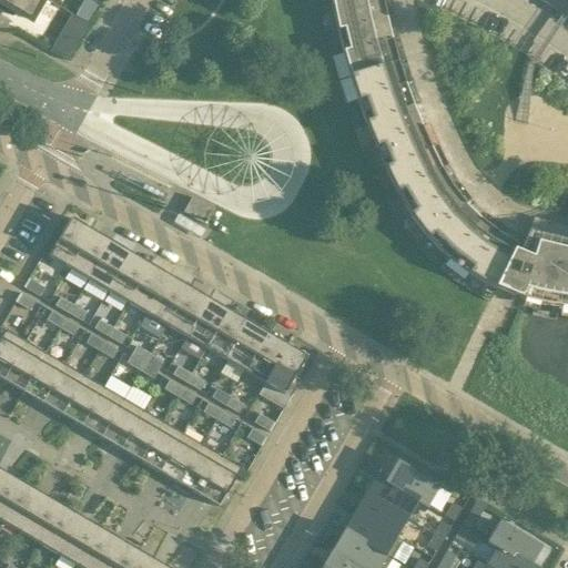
[(43,0),(0,0),(0,9),(11,17),(14,11),(31,21),(43,0)]
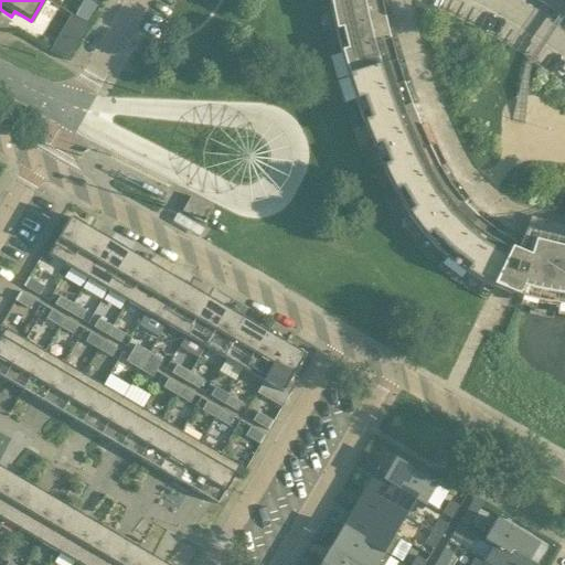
[(564,0),(328,0),(329,1),(338,46),(351,91),(360,116),(369,140),(375,157),(383,173),(392,189),(402,205),(413,222),(422,233),(430,243),(439,253),(451,263),(465,273),(478,280),(491,288),(503,294),(516,298),(534,304),(544,306),(555,307),(564,307),(564,0)]
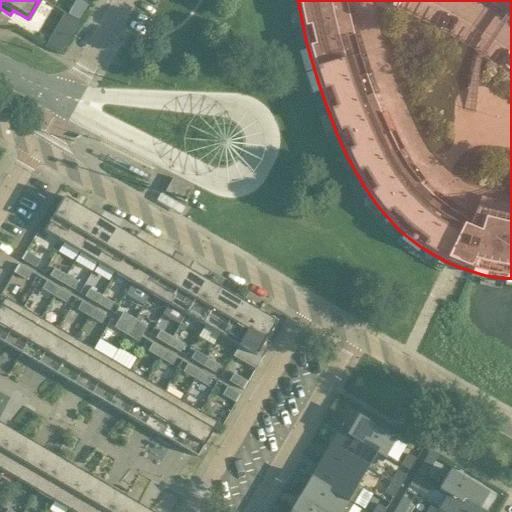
[(71,14),(79,18),(84,11),(76,6),(71,14)]
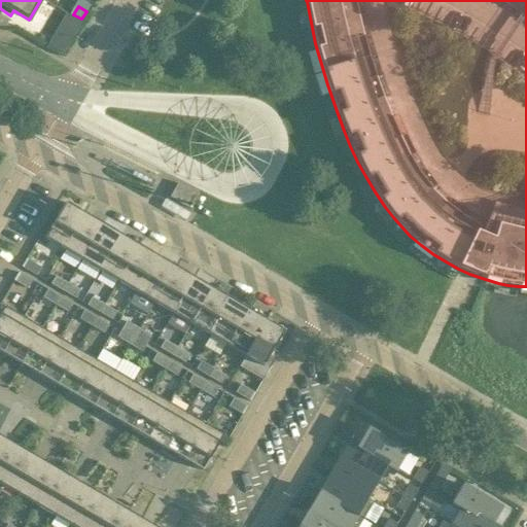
[(63,54),(81,23),(67,14),(48,45),(63,54)]
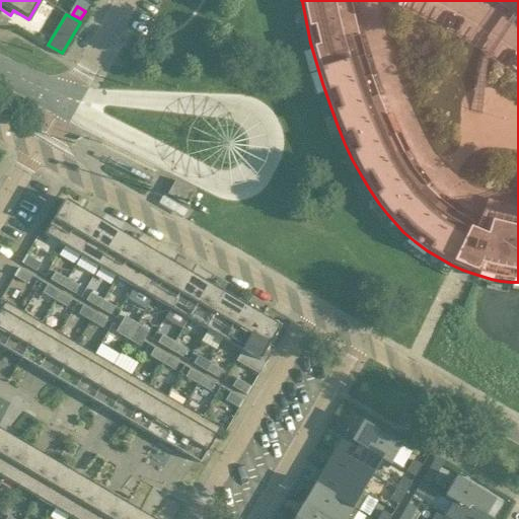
[(132,168),(130,174),(149,183),(152,178),(132,168)]
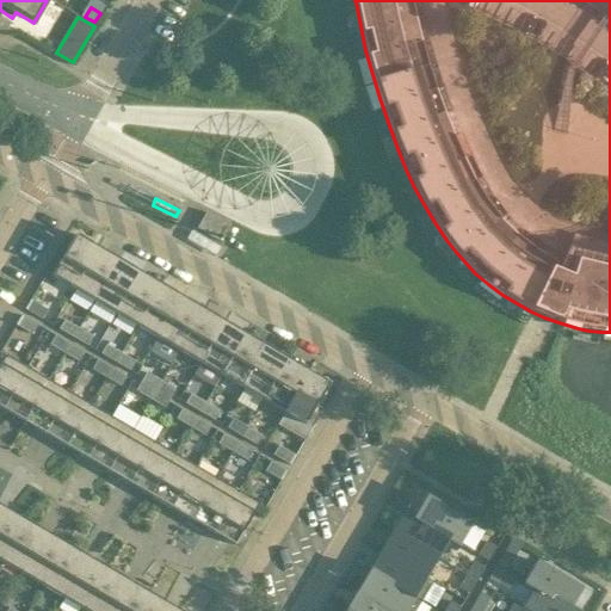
[(218,242),(228,227),(205,214),(196,230),(218,242)]
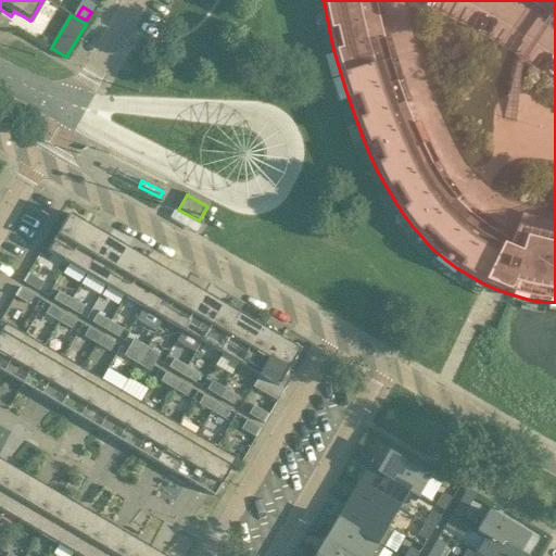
[(41,250),(66,264),(89,227),(68,215),(57,235),(52,232),(41,250)]
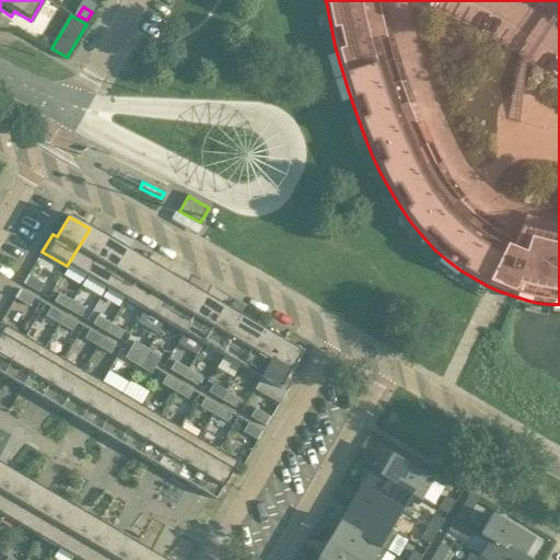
[(90,229),(67,266),(86,277),(108,240),(90,229)]
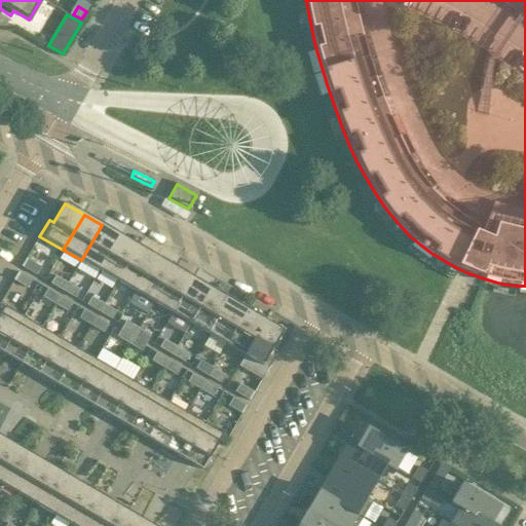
[(102,225),(81,260),(100,271),(120,235),(102,225)]
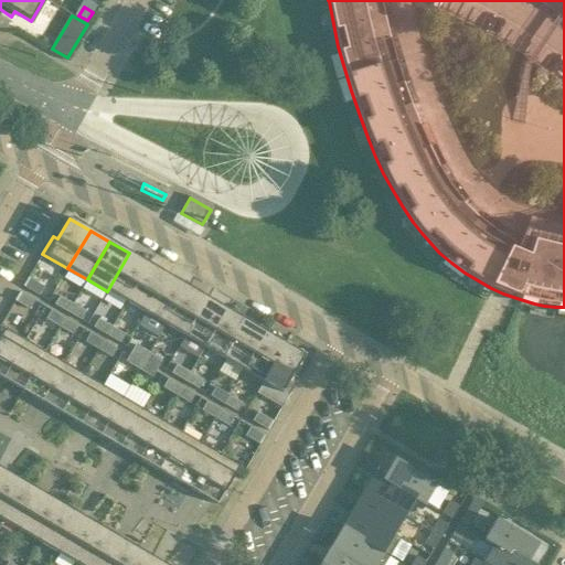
[(129,253),(107,291),(126,302),(148,264),(129,253)]
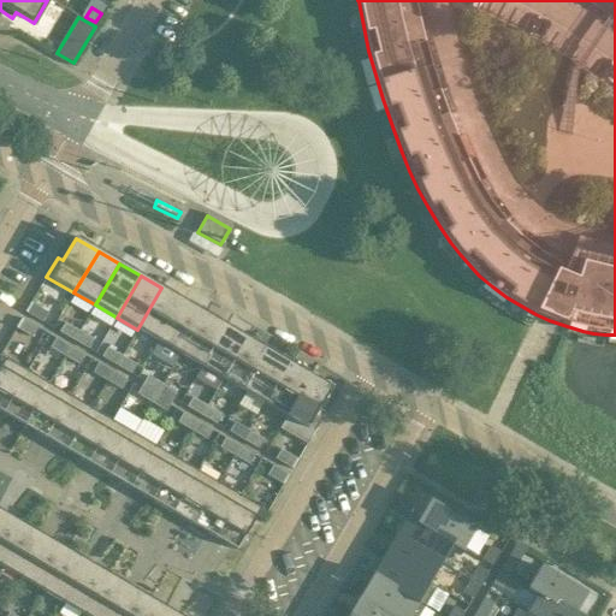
[(161,288),(137,330),(159,342),(183,301),(161,288)]
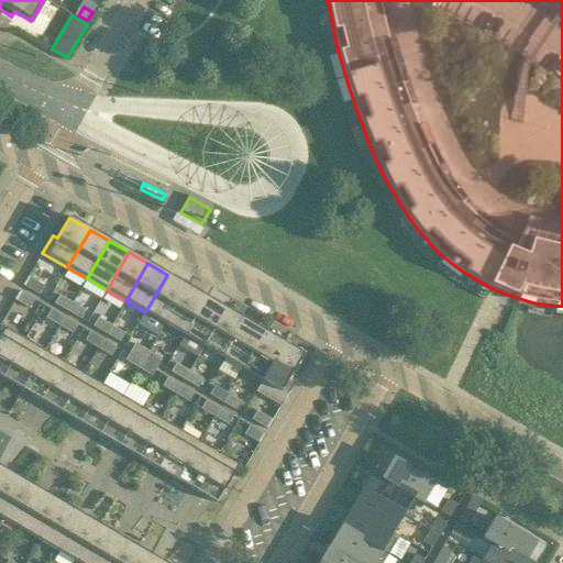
[(167,275),(145,312),(165,324),(187,286),(167,275)]
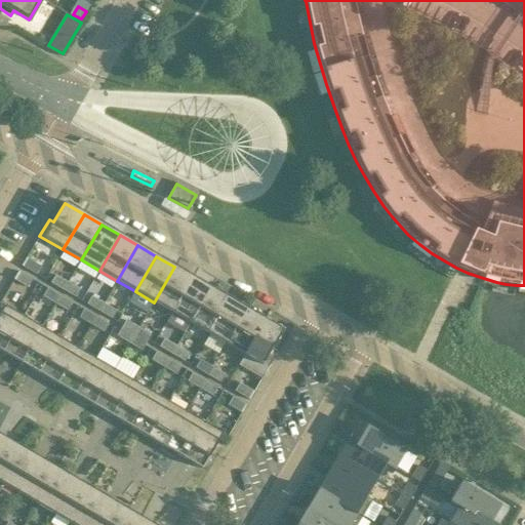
[(41,267),(26,258),(21,267),(36,276),(41,267)]
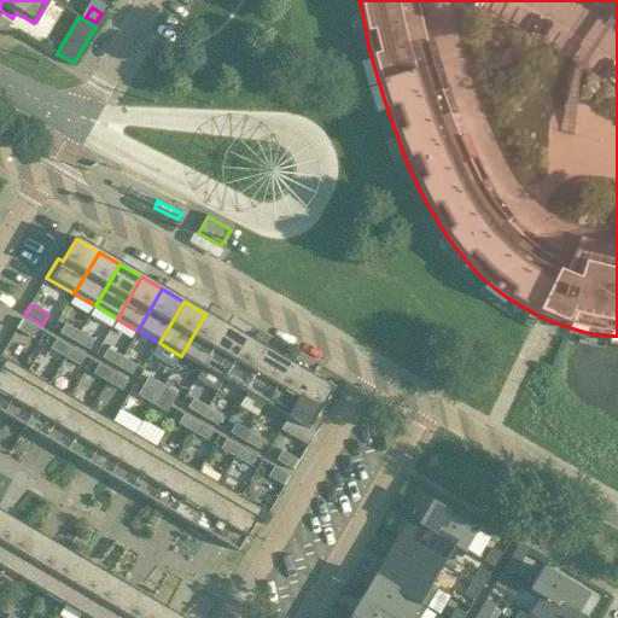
[(205,314),(181,356),(202,368),(227,327),(205,314)]
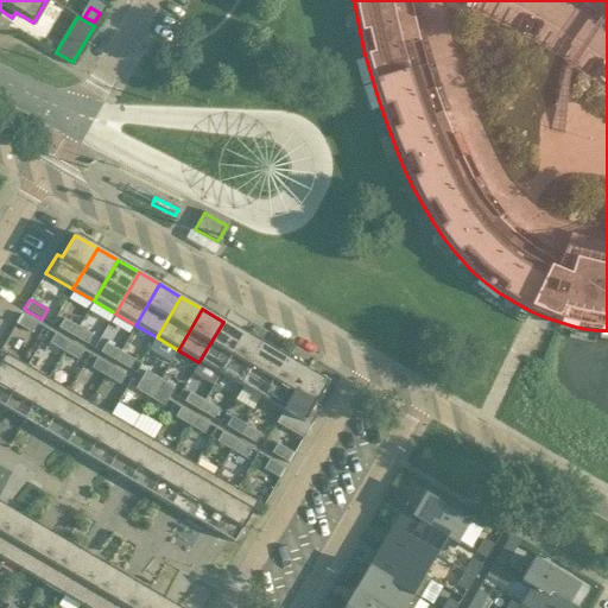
[(20,315),(16,324),(31,334),(37,324),(20,315)]
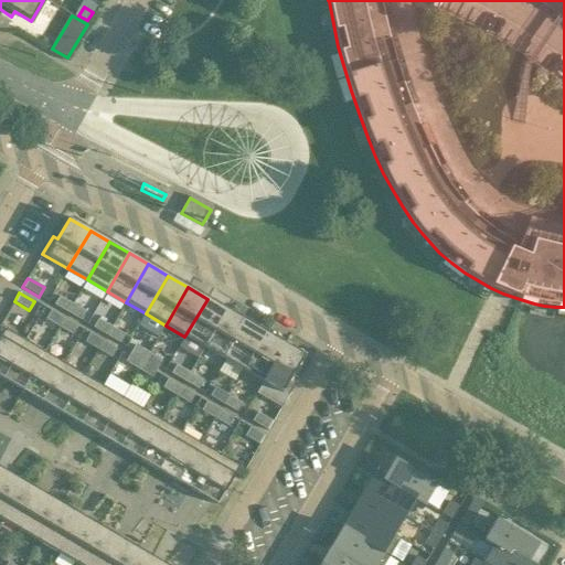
[(54,306),(67,313),(73,305),(60,297),(54,306)]
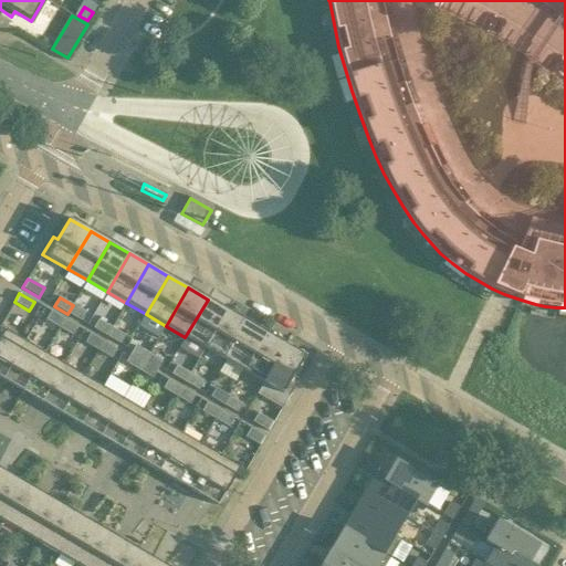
[(208,300),(185,337),(205,348),(227,311),(208,300)]
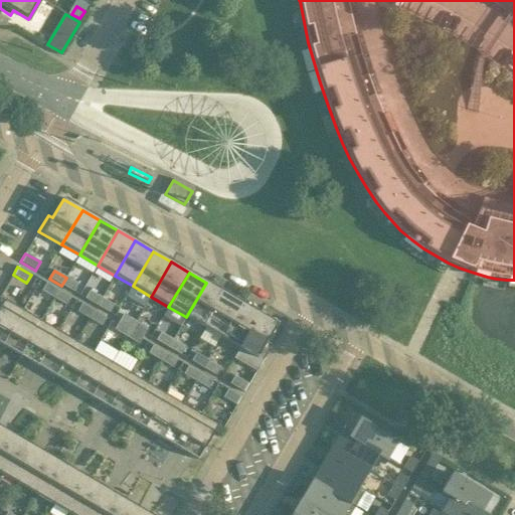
[(78,285),(66,278),(61,286),(73,293),(78,285)]
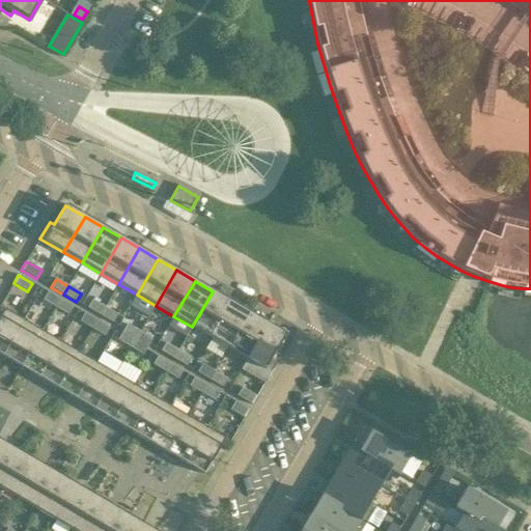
[(213,291),(192,327),(210,338),(231,302),(213,291)]
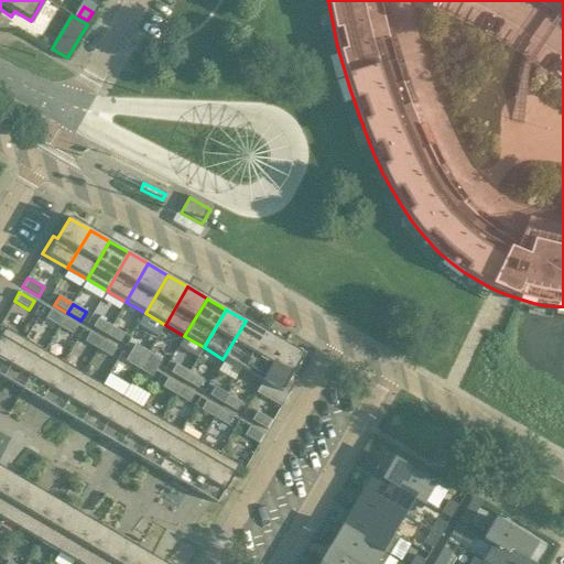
[(45,320),(58,327),(64,318),(51,311),(45,320)]
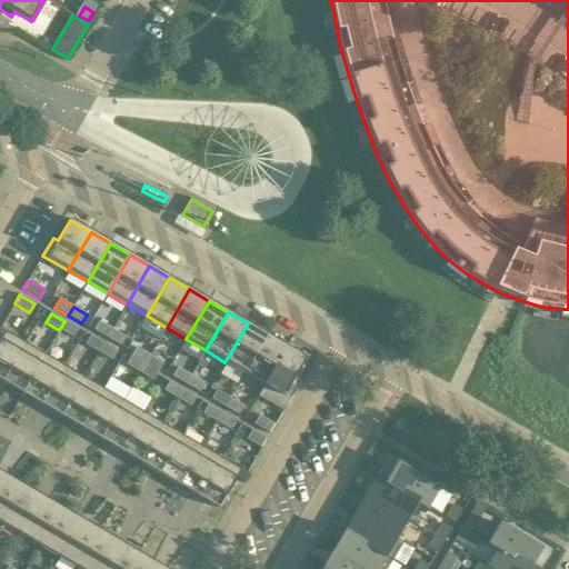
[(78,329),(65,321),(59,330),(72,338),(78,329)]
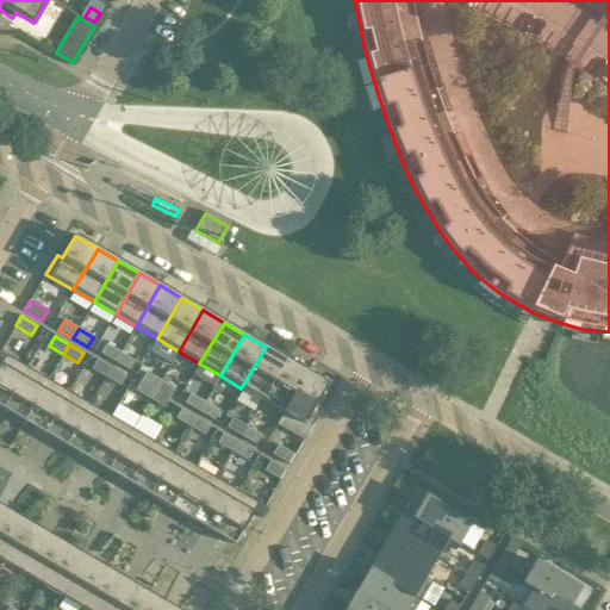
[(100,355),(114,363),(120,353),(106,344),(100,355)]
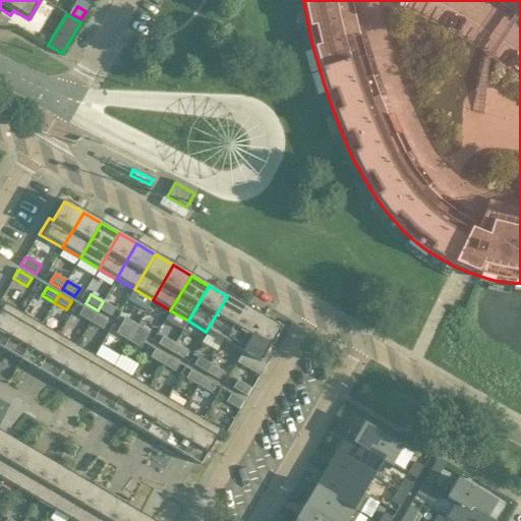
[(227,296),(206,332),(224,342),(244,307),(227,296)]
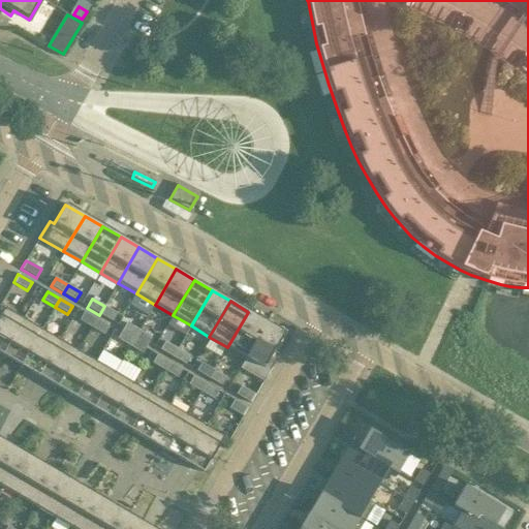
[(117,314),(104,306),(99,315),(113,322),(117,314)]
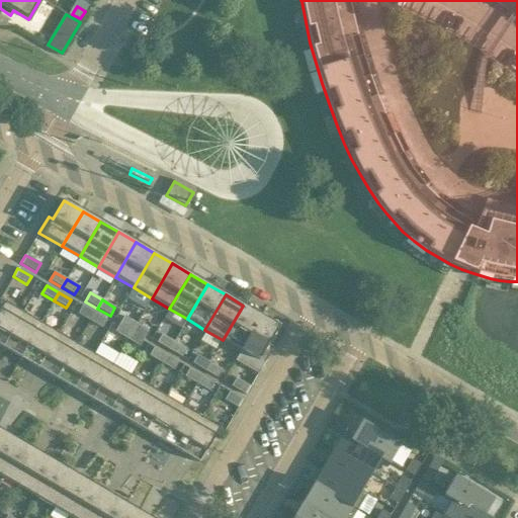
[(0,309),(0,346),(2,348),(22,313),(4,303),(0,309)]
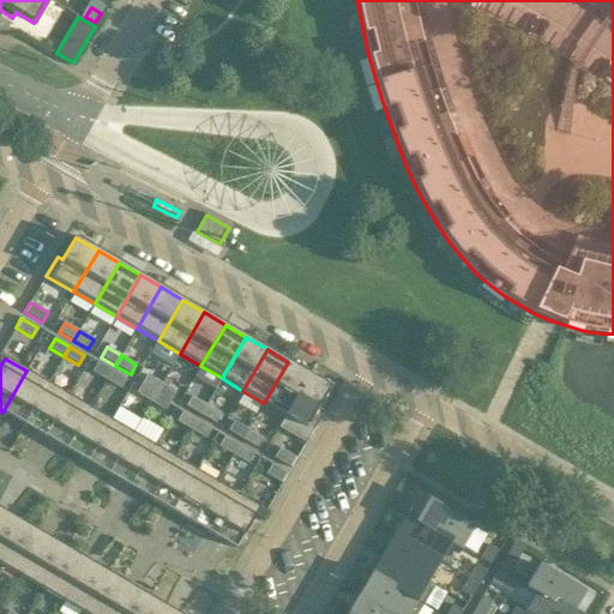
[(288,362),(264,403),(286,415),(309,374),(288,362)]
